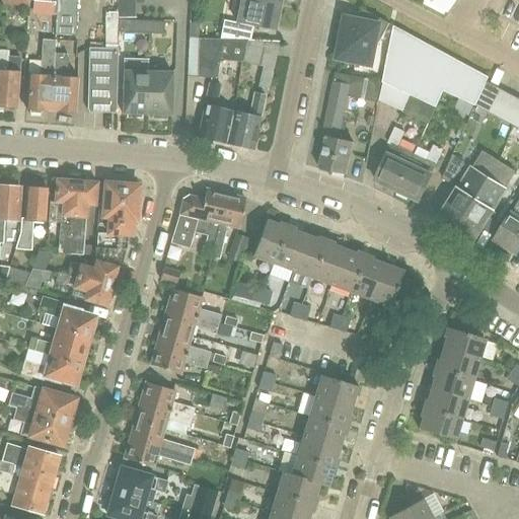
[(55,35),(76,35),(76,18),(76,0),(55,0),(56,1),(55,35)]
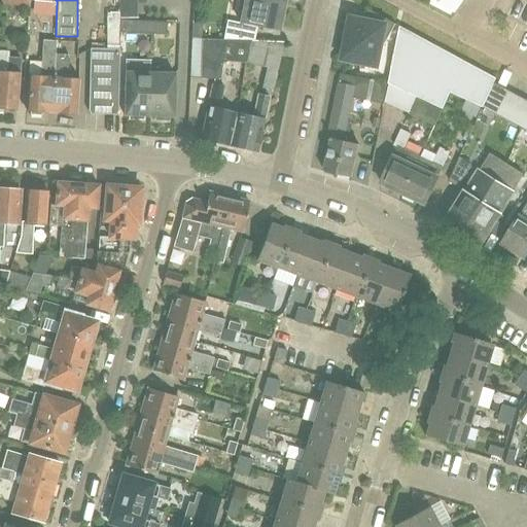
[(277,31),(282,6),(251,0),(244,0),(240,23),(226,21),(223,40),(249,41),(252,26),(277,31)]
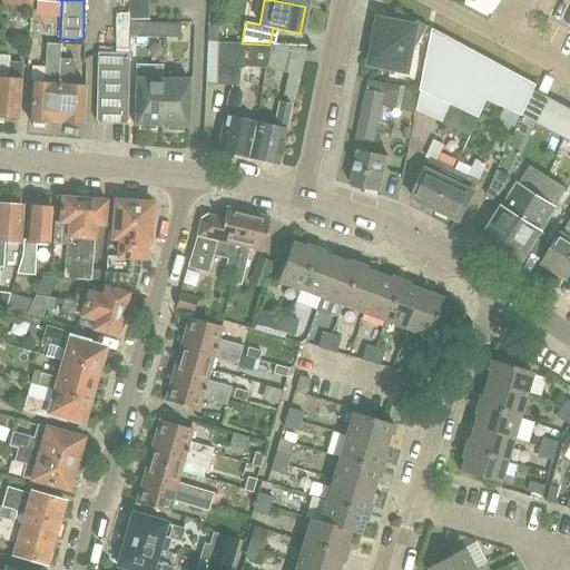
[(129,3),(129,21),(146,20),(146,2),(129,3)]
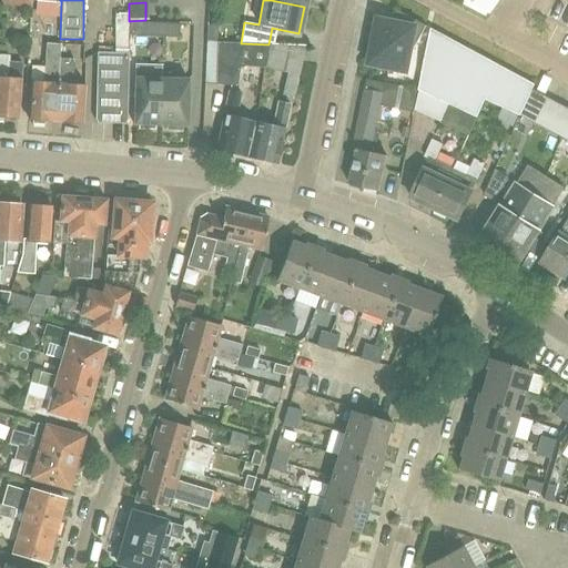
[(372,59),(371,63),(406,71),(412,47),(415,47),(427,26),(397,10),(389,22),(379,20),(375,40),(375,41),(366,57),(372,59)]
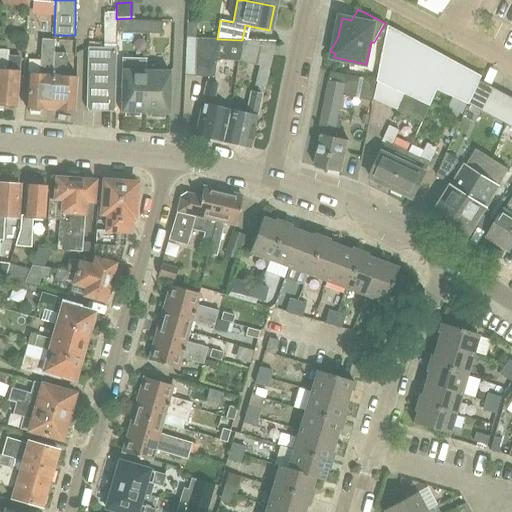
[(116,32),(116,20),(116,13),(108,13),(108,17),(104,17),(104,48),(87,47),(86,108),(88,111),(98,112),(100,108),(114,108),(116,48),(116,32)]
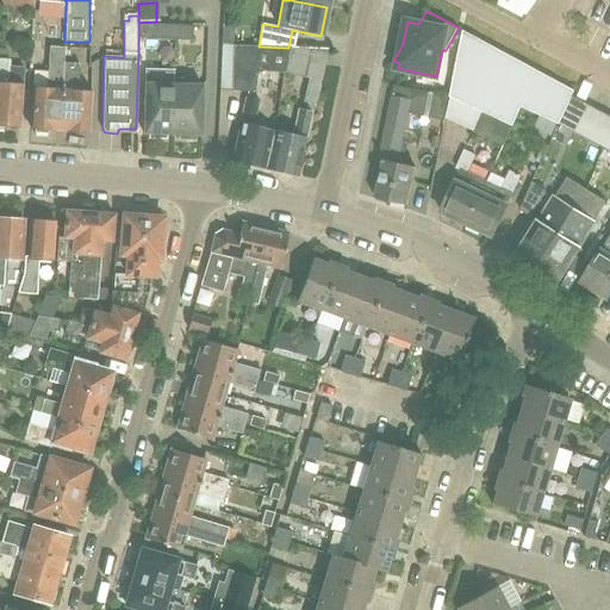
[(165,39),(166,25),(138,24),(138,38),(165,39)]
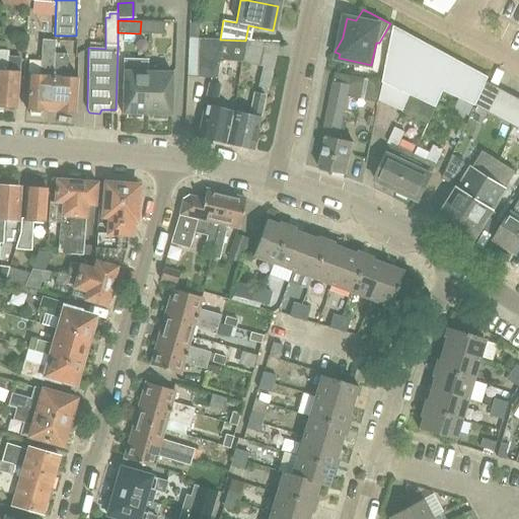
[(141,21),(140,33),(163,34),(163,22),(141,21)]
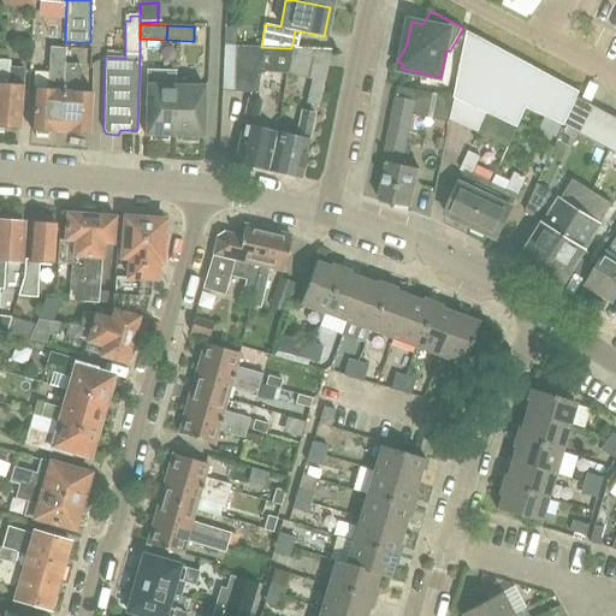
[(531,98),(543,72),(468,31),(455,98),(489,113),(479,132),(509,147),(527,107),(532,99),(531,98)]
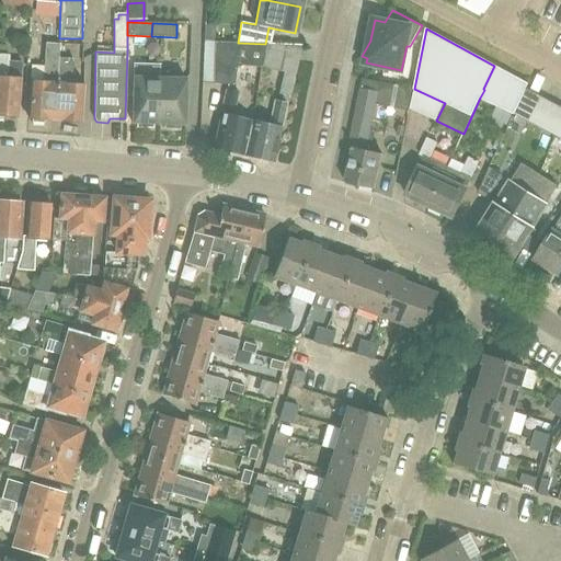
[(265,44),(238,43),(215,42),(213,83),(232,86),(236,66),(263,69),(268,44),(265,44)]
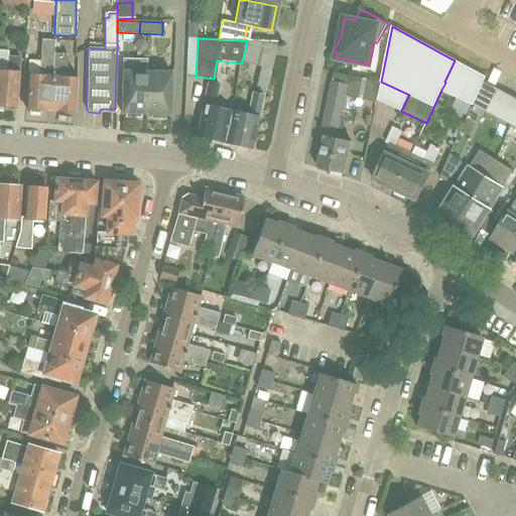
[(50,110),(54,52),(55,40),(42,39),(40,76),(28,75),(26,108),(29,109),(32,111),(37,112),(40,110),(50,110)]
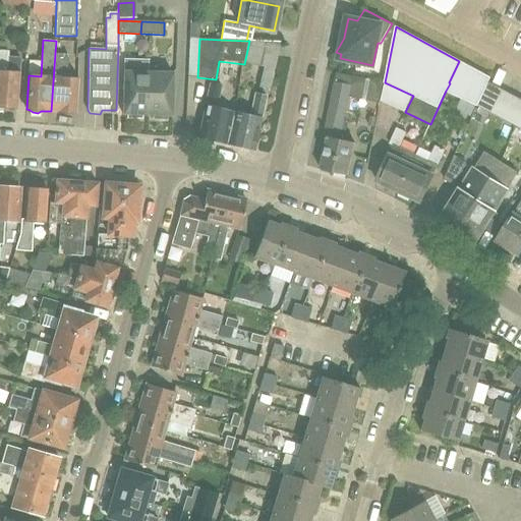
[(258,88),(270,90),(280,42),(249,41),(244,64),(263,67),(258,88)]
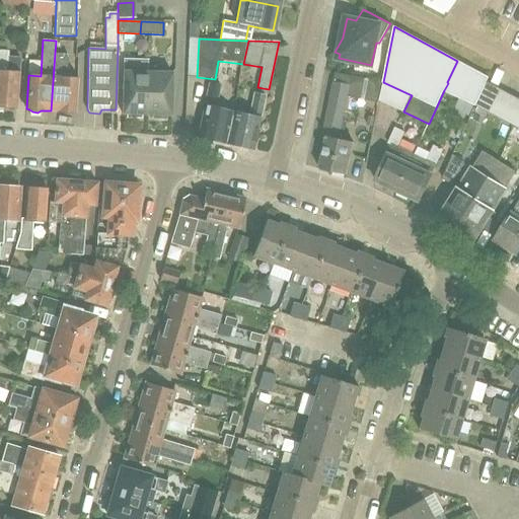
[(20,58),(8,57),(8,51),(0,50),(0,108),(2,109),(5,107),(16,108),(19,75),(16,72),(17,65),(19,63),(20,58)]
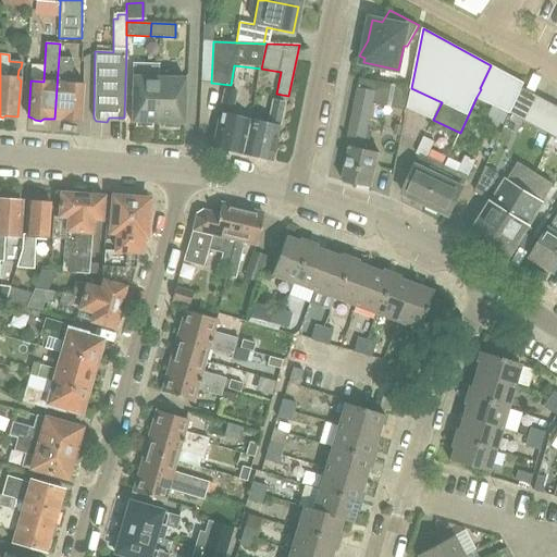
[(73,58),(63,57),(59,57),(54,119),(64,120),(67,123),(73,123),(76,121),(81,121),(83,85),(71,84),(73,58)]
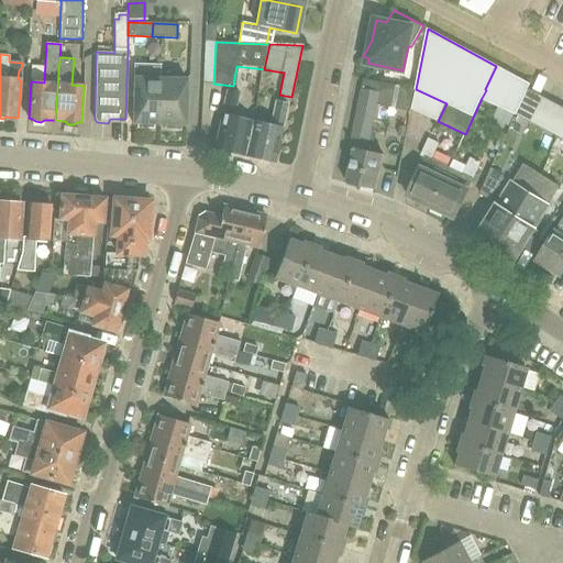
[(530,85),(496,66),(485,89),(486,90),(482,98),(517,113),(528,89),(530,85)]
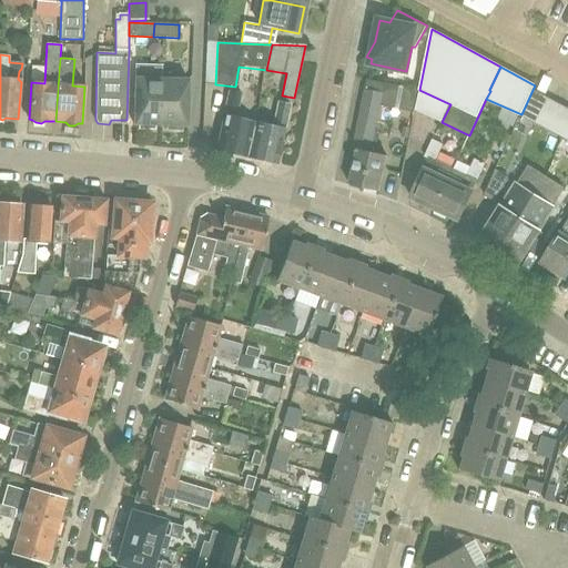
[(160,125),(161,79),(134,78),(133,124),(139,124),(139,129),(154,130),(154,125),(160,125)]
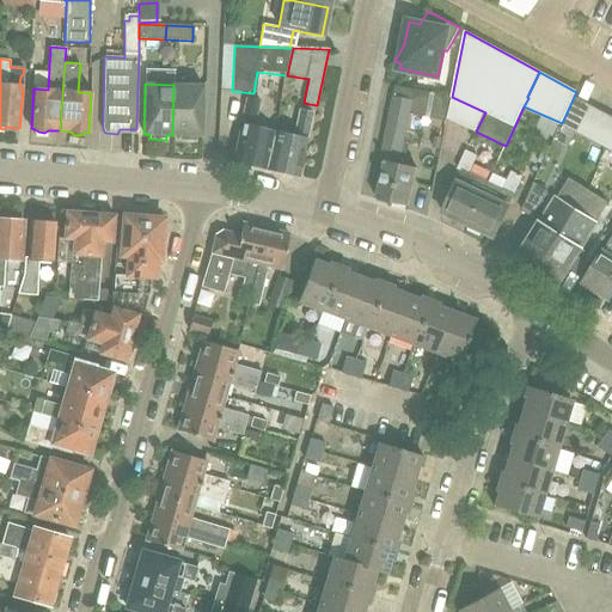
[(173,85),(172,135),(178,135),(178,140),(195,140),(195,135),(201,135),(202,86),(173,85)]
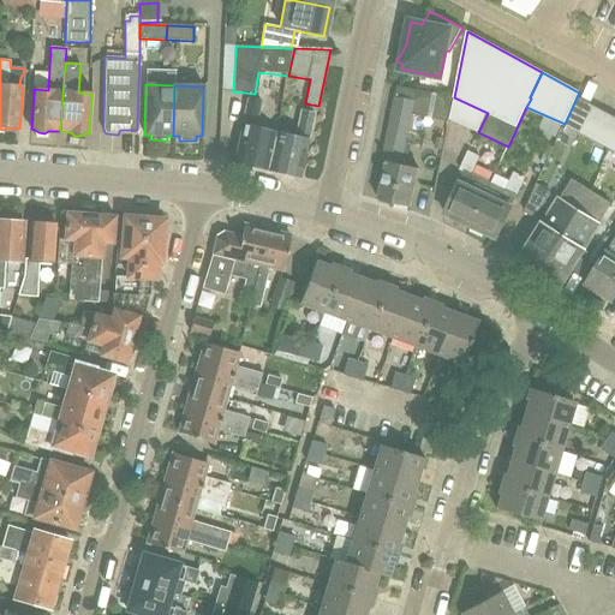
[(267,169),(275,132),(255,127),(261,100),(249,97),(233,162),(267,169)]
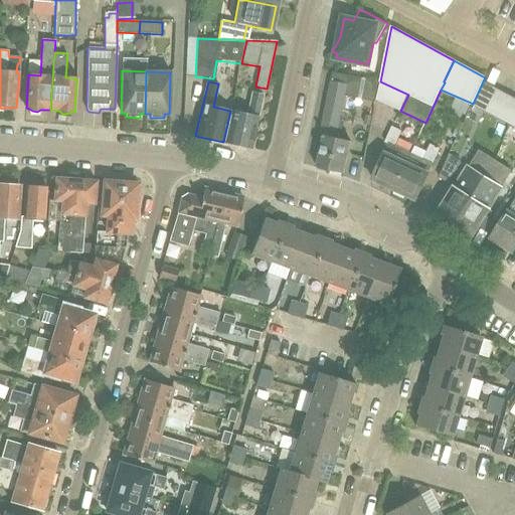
[(336,138),(342,110),(348,83),(331,81),(326,107),(320,135),(324,136),(317,167),(344,173),(351,141),(336,138)]
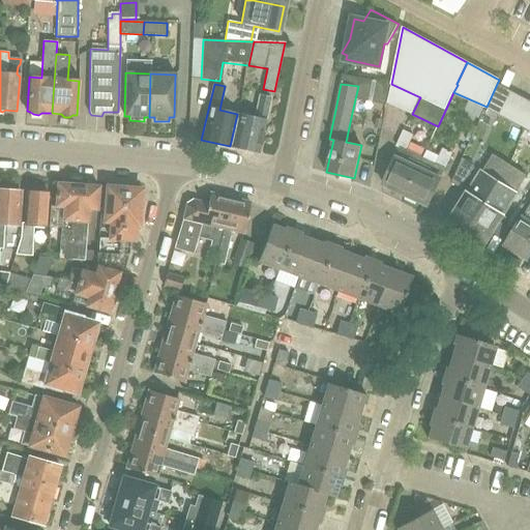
[(497,84),(487,107),(486,108),(498,115),(510,90),(497,84)]
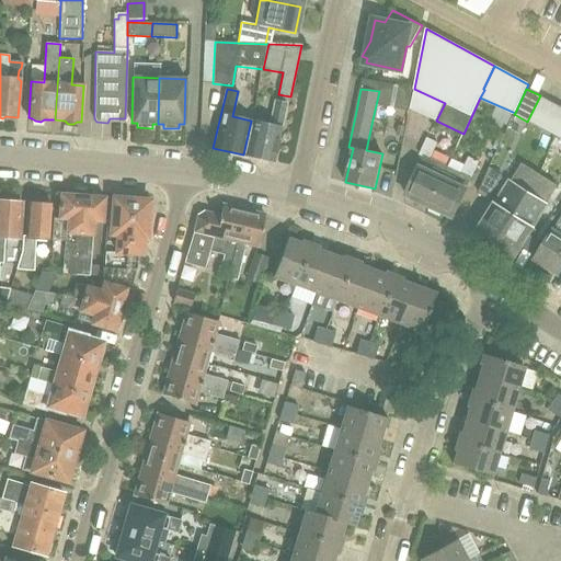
[(527,122),(540,128),(553,103),(540,95),(527,122)]
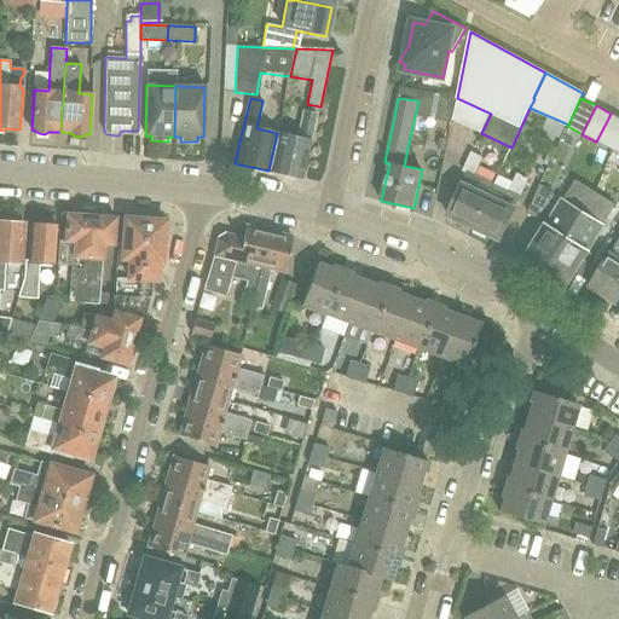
[(301,178),(302,175),(316,113),(304,110),(298,137),(277,133),(268,171),(301,178)]
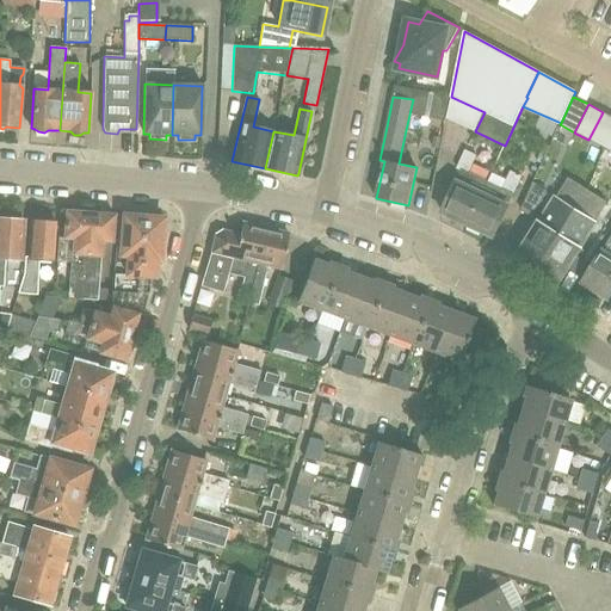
[(610,133),(610,116),(603,112),(588,140),(603,148),(610,133)]
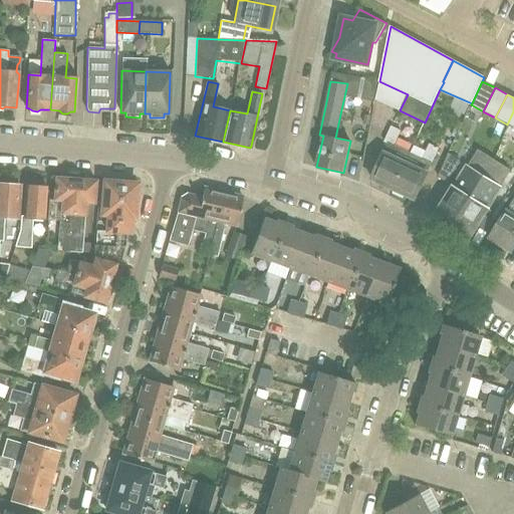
[(411,153),(396,146),(395,145),(401,131),(392,126),(384,142),(389,144),(371,179),(394,189),(411,153)]
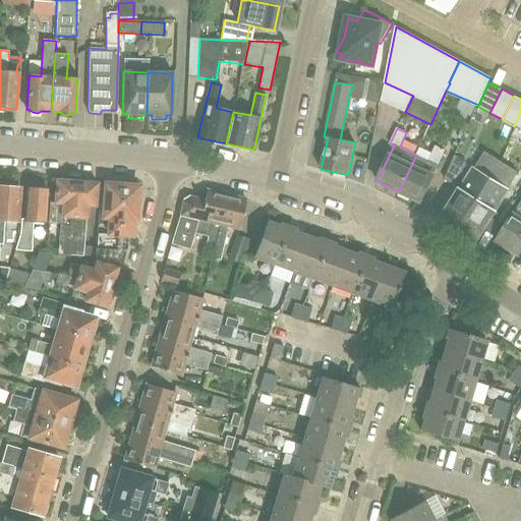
[(445,151),(438,148),(436,147),(429,161),(416,155),(399,191),(421,201),(445,151)]
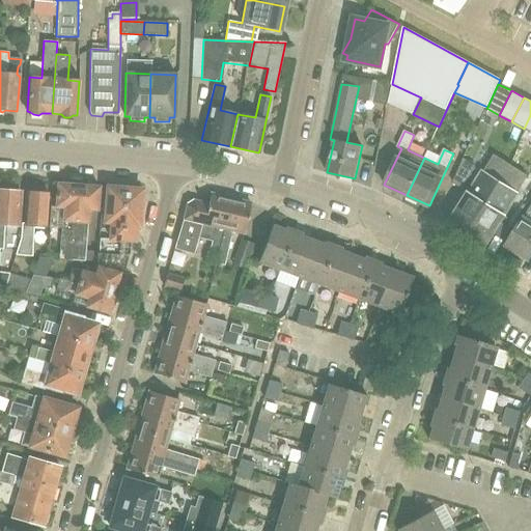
[(450,221),(448,224),(467,235),(511,165),(494,155),(483,170),(482,170),(450,221)]
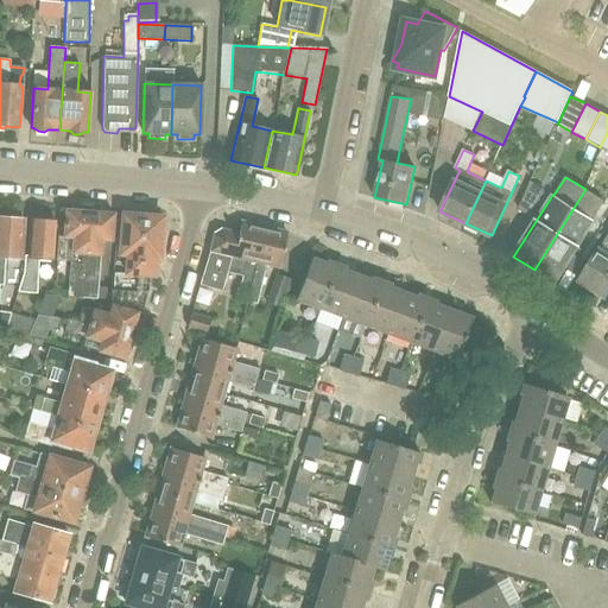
[(538,203),(545,191),(533,184),(526,195),(538,203)]
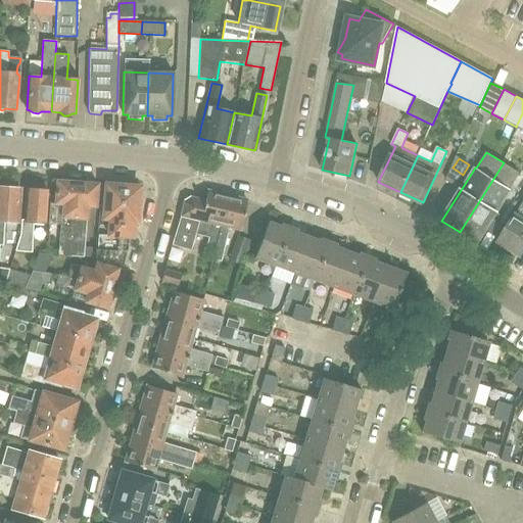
[(504,162),(460,232),(478,243),(505,200),(511,190),(512,190),(509,188),(519,173),(504,162)]
